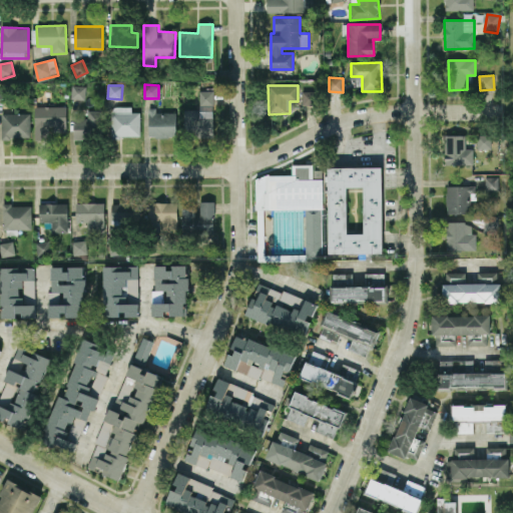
[(85,99),(86,86),(72,86),(71,99),(85,99)]
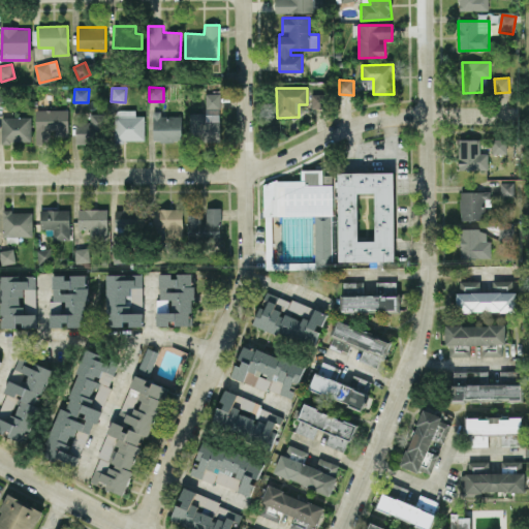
[(220,94),(206,93),(206,114),(190,113),(189,139),(220,139),(220,94)]
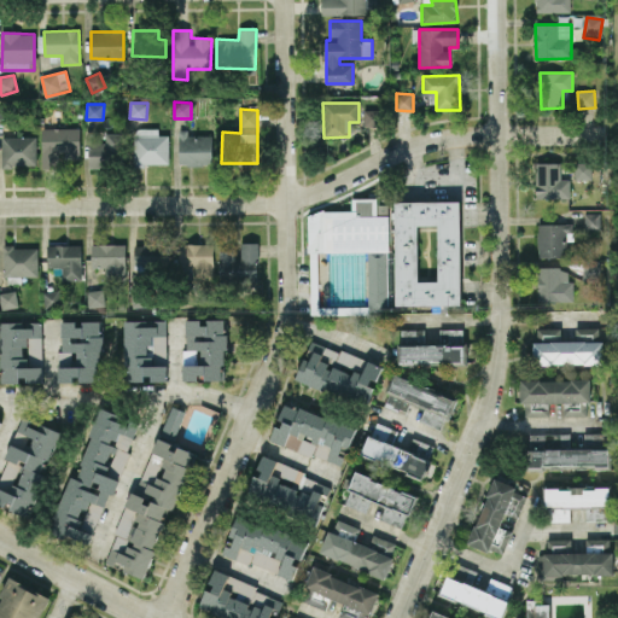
[(382,110),(363,110),(363,127),(382,127),(382,110)]
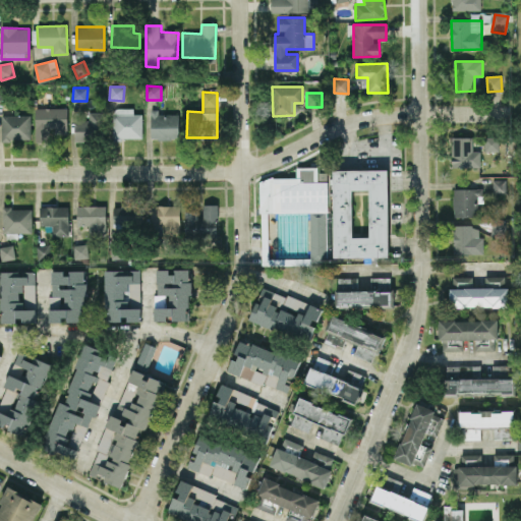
[(67,108),(36,109),(36,141),(50,141),(49,132),(68,131),(67,108)]
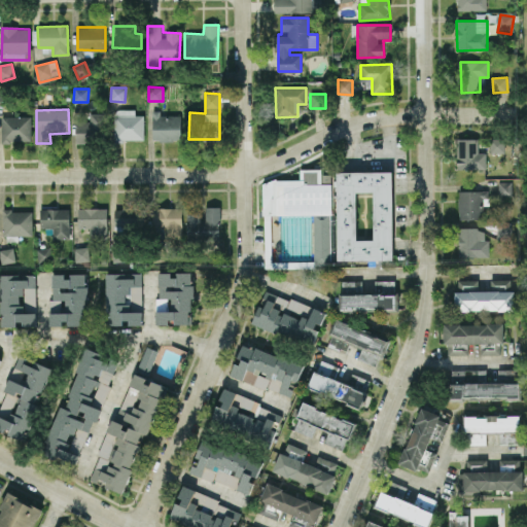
[(143,140),(143,115),(135,115),(135,110),(114,110),(114,140),(143,140)]
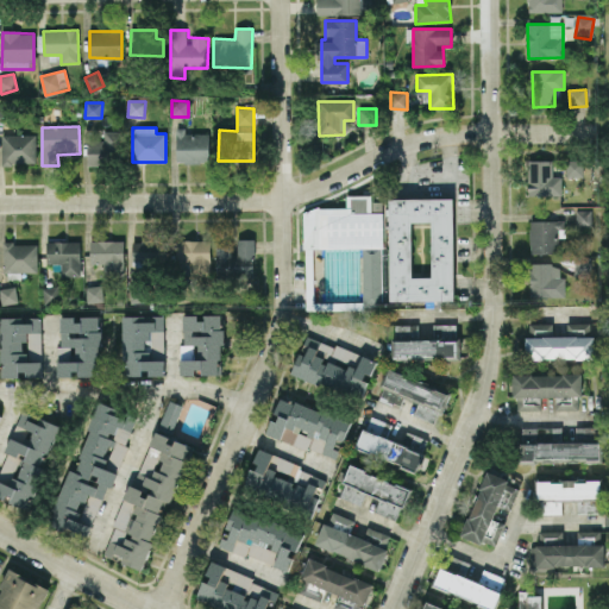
[(209,133),(184,133),(184,129),(175,129),(176,163),(209,163),(209,133)]
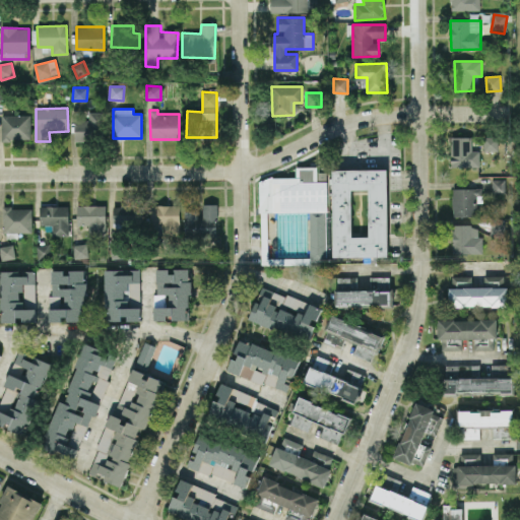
[(106,112),(88,112),(88,121),(75,120),(75,138),(106,138),(106,112)]
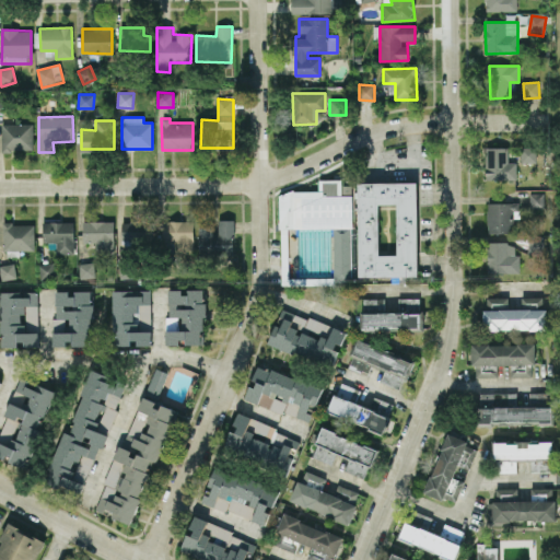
[(33,124),(2,125),(2,151),(33,151),(33,124)]
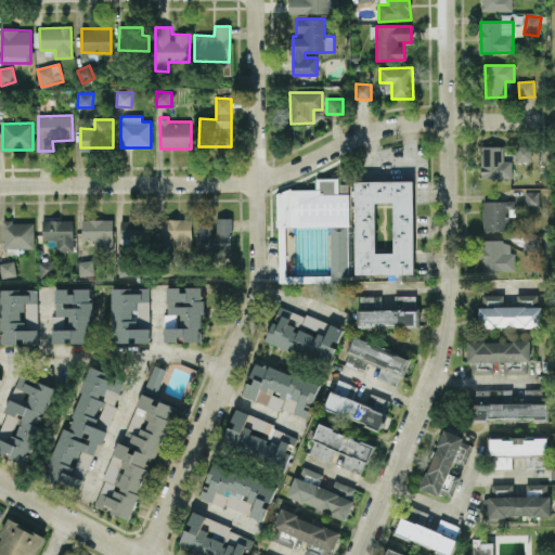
[(531,160),(532,146),(517,145),(516,160),(531,160)]
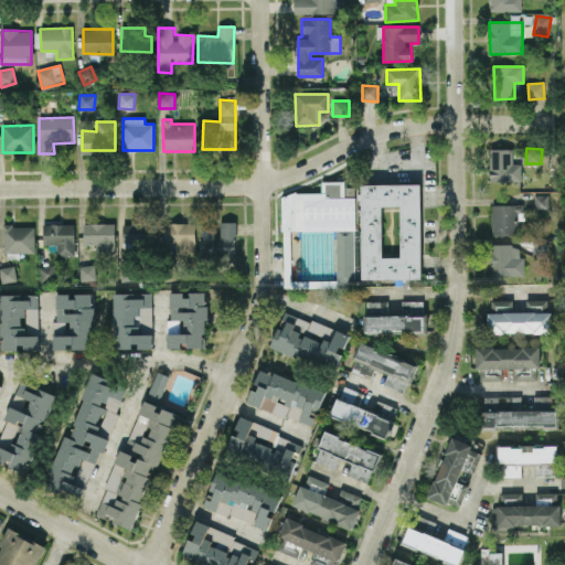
[(513,149),(490,149),(490,182),(521,182),(521,163),(513,163),(513,149)]
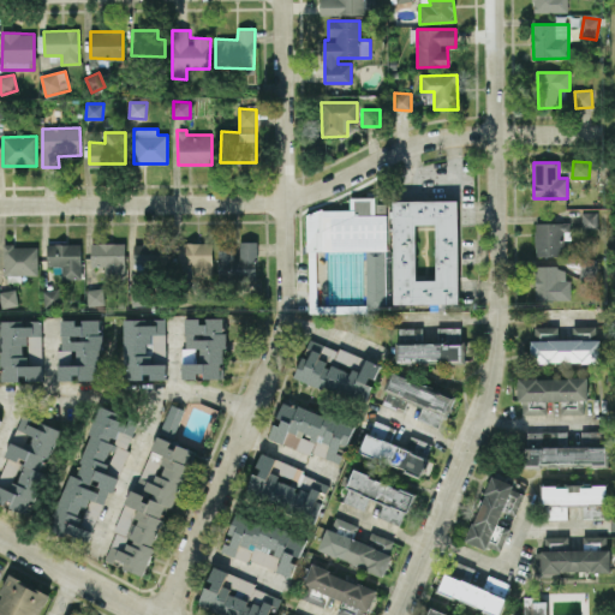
[(386,203),(375,203),(375,197),(350,197),(350,210),(308,210),(308,314),(354,314),(354,311),(386,311),(386,203)]
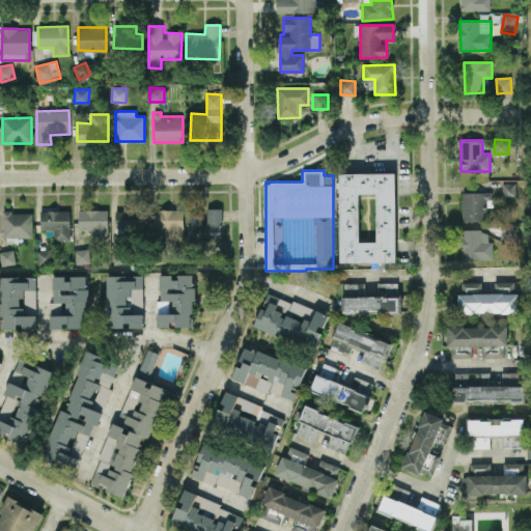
[(396,262),(395,173),(339,173),(340,262),(396,262)]
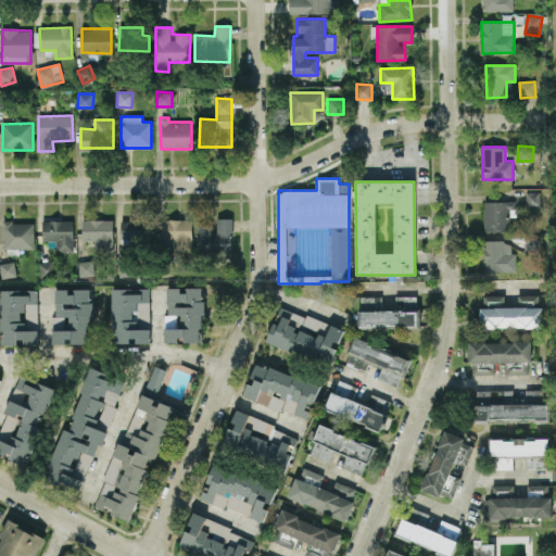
[(540,206),(541,192),(527,191),(527,205),(540,206)]
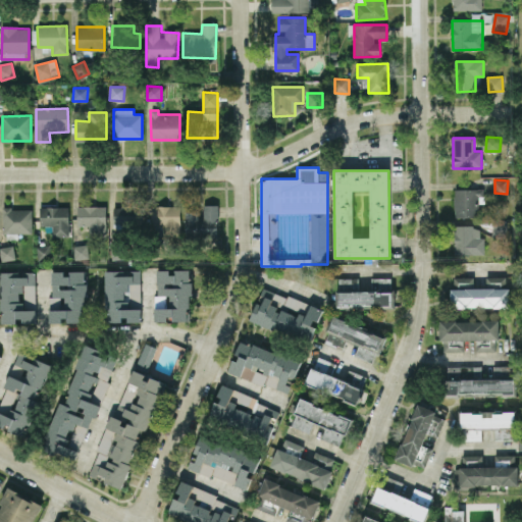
[(483,196),(483,189),(454,190),(455,217),(478,217),(478,196),(483,196)]
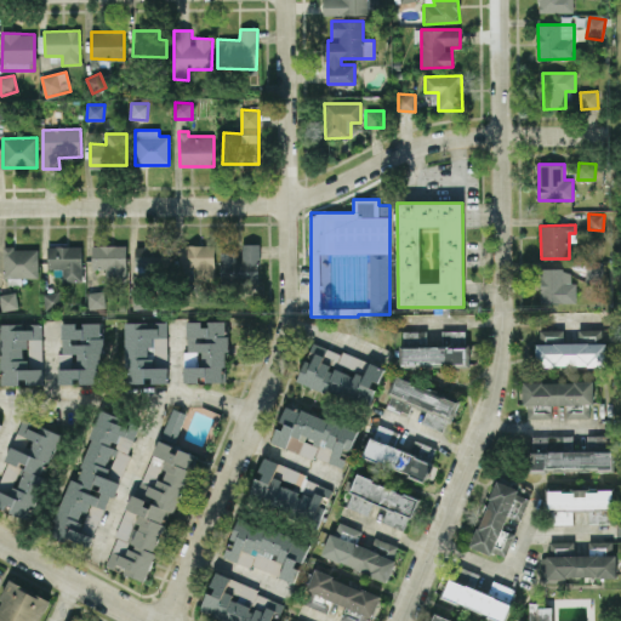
[(221,254),(221,285),(260,284),(260,244),(240,244),(240,254),(221,254)]
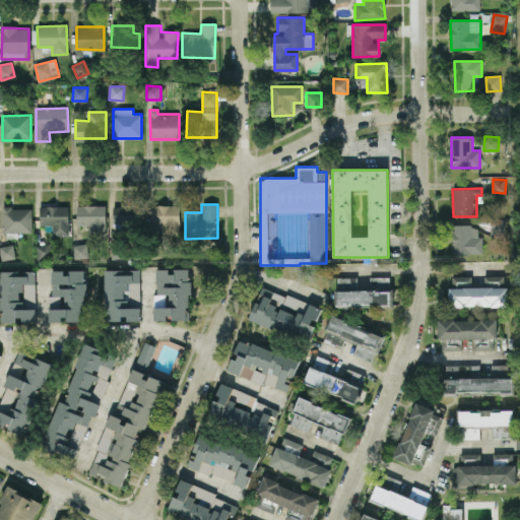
[(106,205),(77,206),(77,225),(88,225),(88,237),(106,237),(106,205)]
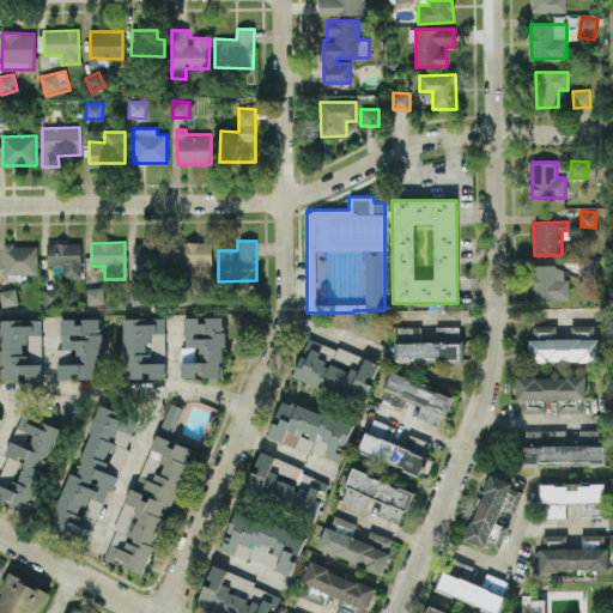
[(80,243),(47,243),(48,266),(61,265),(62,279),(82,278),(80,243)]
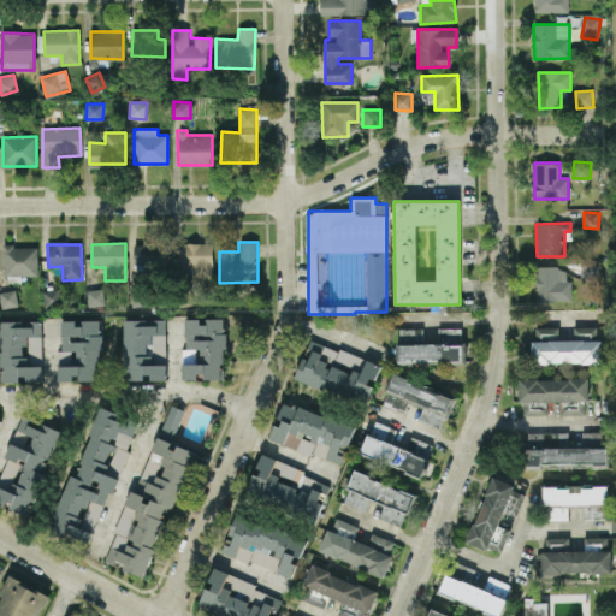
[(134,246),(135,266),(166,266),(166,244),(134,246)]
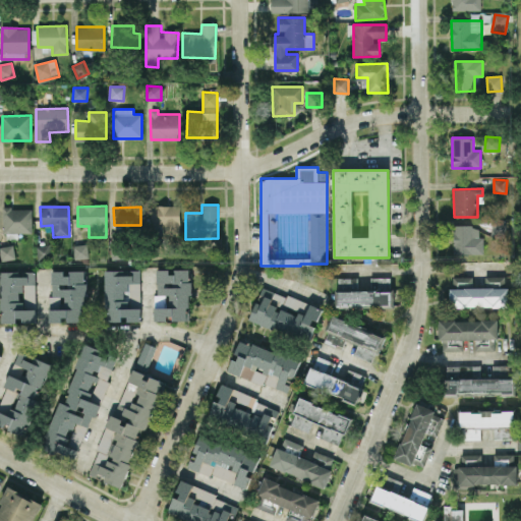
[(32,233),(33,209),(3,209),(2,232),(32,233)]
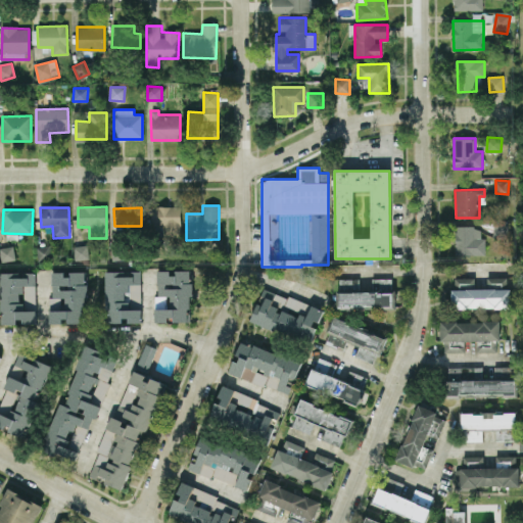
[(493,237),(508,238),(508,225),(494,224),(493,237)]
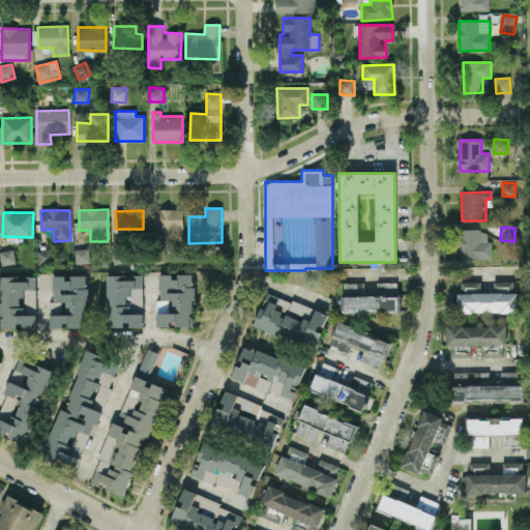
[(462,259),(492,258),(492,241),(488,241),(487,230),(461,230),(462,259)]
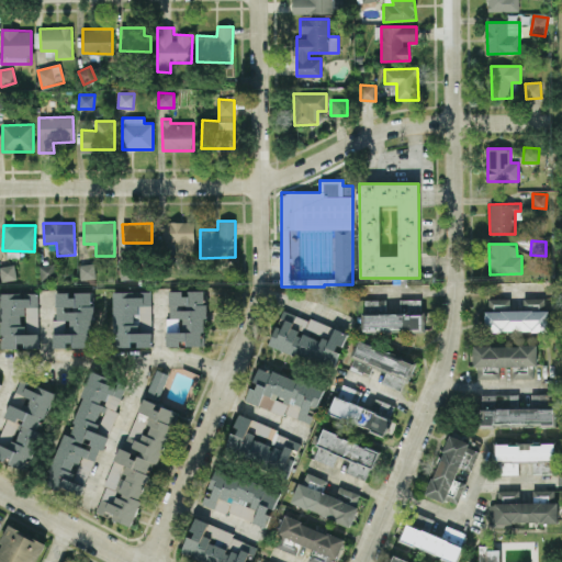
[(80,280),(96,279),(94,263),(79,265),(80,280)]
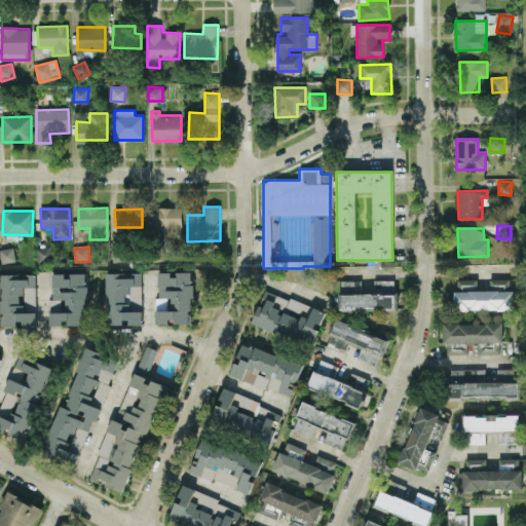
[(0,255),(1,264),(15,261),(13,248),(0,249),(0,255)]
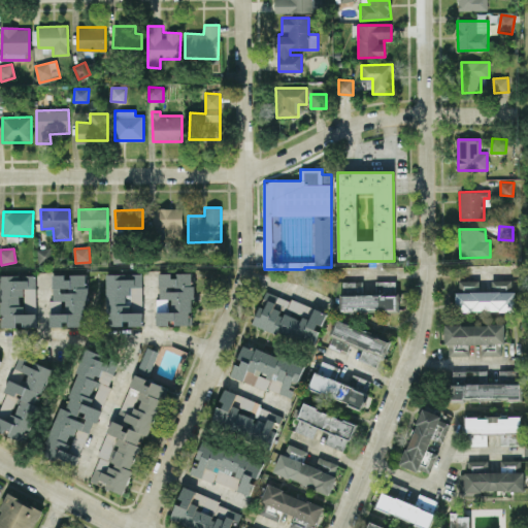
[(142,326),(141,283),(137,283),(137,273),(106,274),(107,325),(130,325),(130,326),(142,326)]
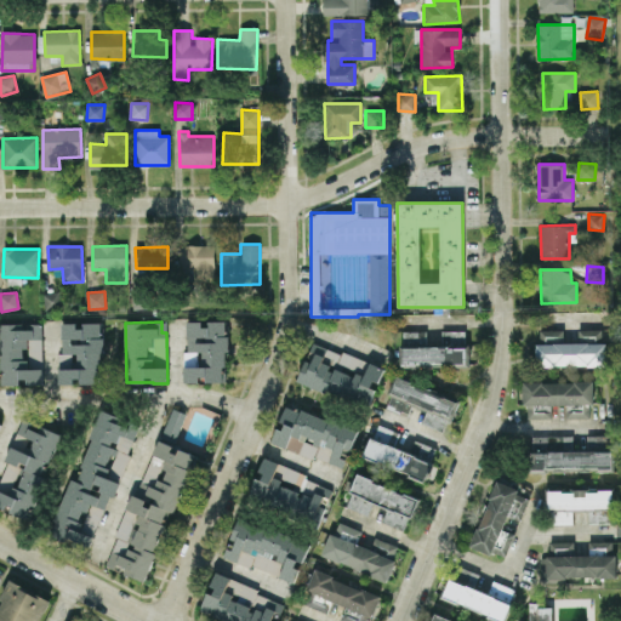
[(186,383),(199,383),(199,381),(227,381),(226,323),(201,323),(201,322),(186,322),(186,383)]
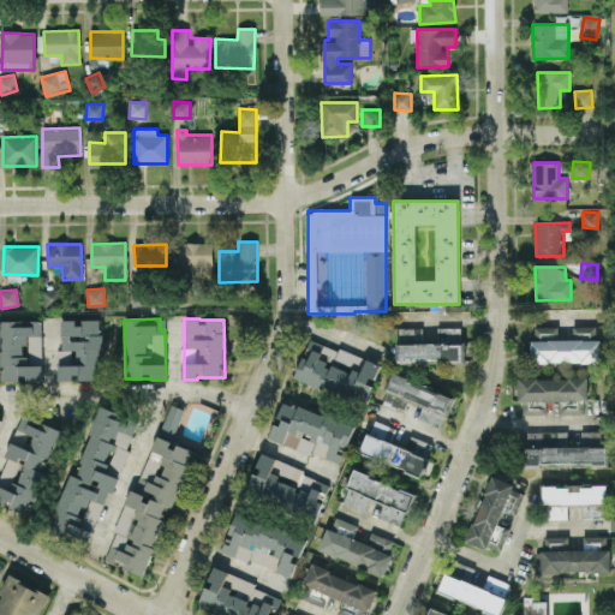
[(60,321),(60,381),(73,381),(73,378),(100,378),(100,320),(79,320),(60,321)]
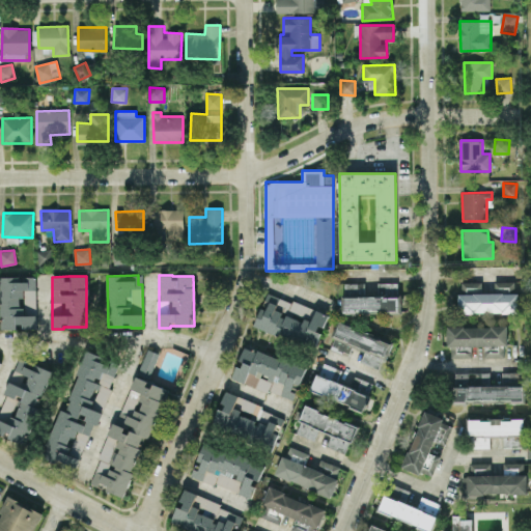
[(36,329),(35,277),(0,277),(1,330),(19,330),(19,329),(36,329)]
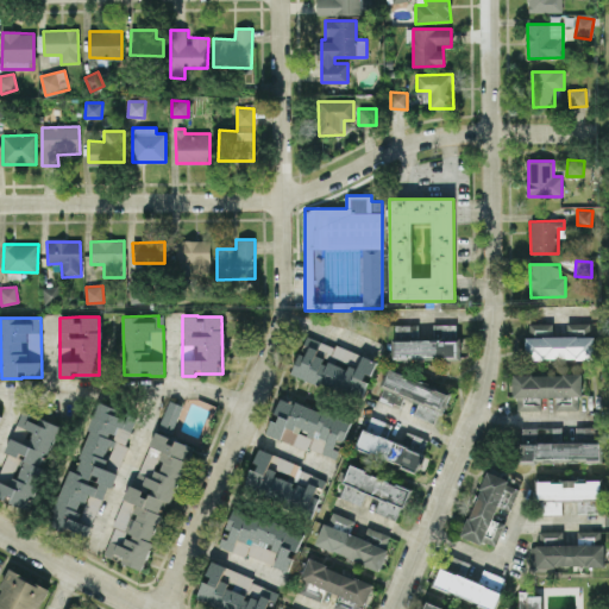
[(553,324),(528,325),(529,337),(553,336),(553,324)]
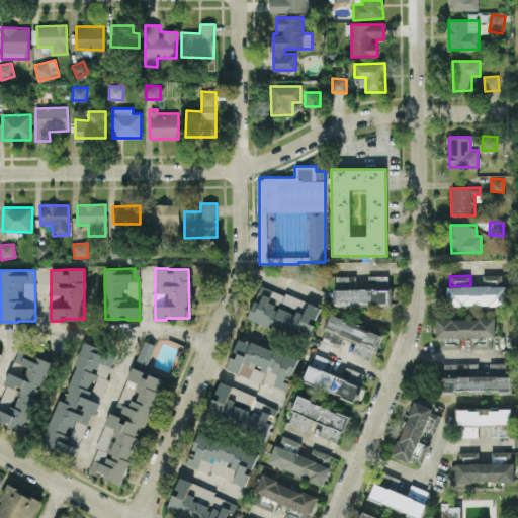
[(502,275),(483,275),(483,285),(502,285),(502,275)]
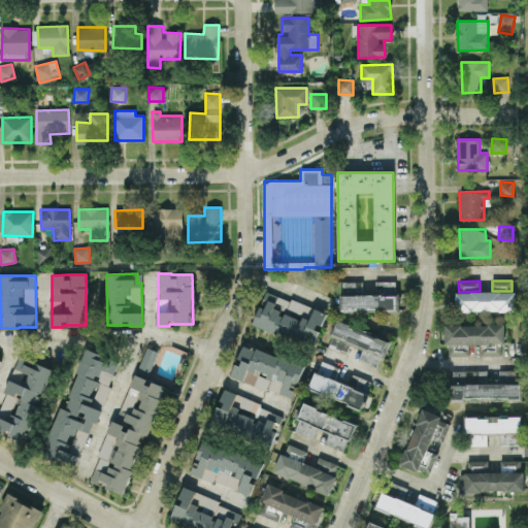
[(375,282),(375,295),(362,295),(362,283),(341,283),(341,310),(397,310),(397,282),(375,282)]
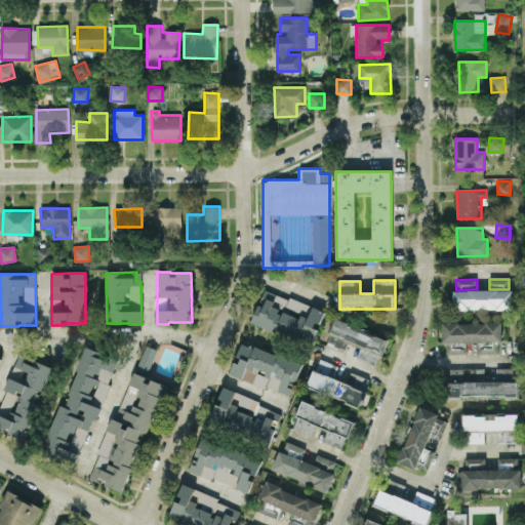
[(251,323),(312,342),(323,310),(263,290),(251,323)]
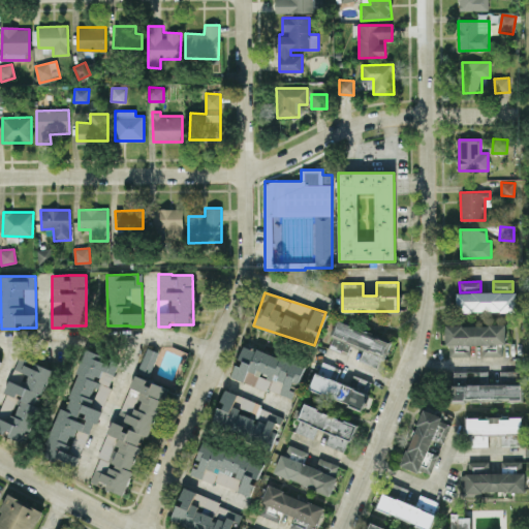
[(457,311),(516,313),(517,293),(457,292),(457,311)]
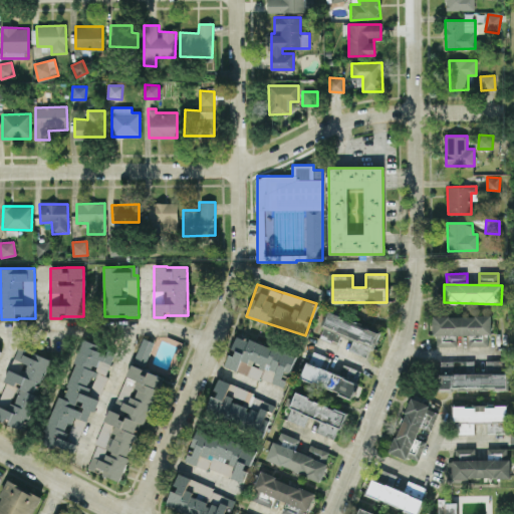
[(378,331),(327,313),(319,338),(338,344),(341,336),(352,340),(349,351),(369,358),(378,331)]
